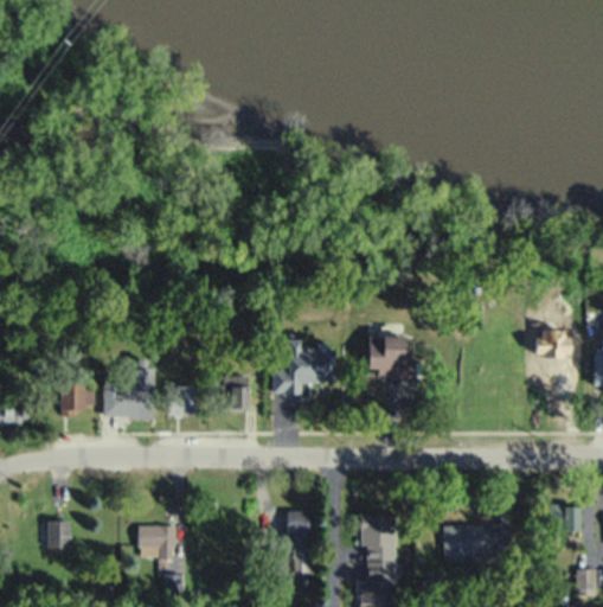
[(371,338),(370,372),(387,372),(387,381),(412,381),(414,362),(406,360),(406,338),(371,338)]
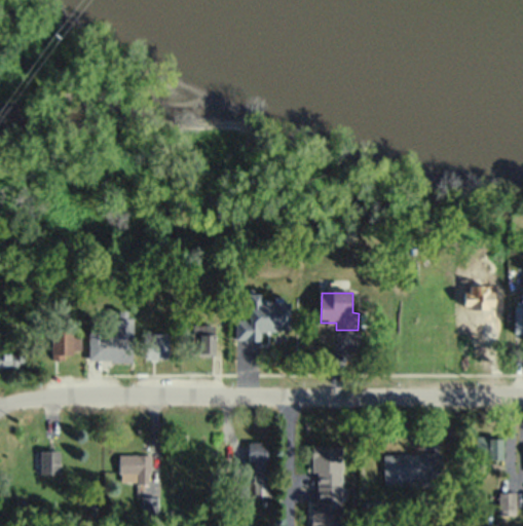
[(250,296),(250,320),(235,320),(234,341),(266,341),(266,331),(290,331),(291,304),(263,304),(263,296),(250,296)]
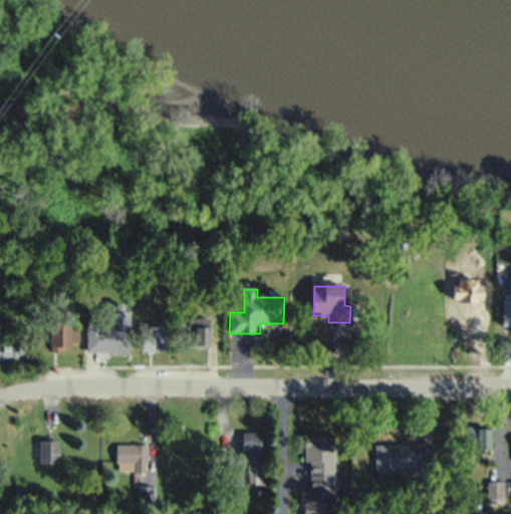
[(189,318),(189,336),(196,336),(196,347),(211,346),(211,318),(189,318)]
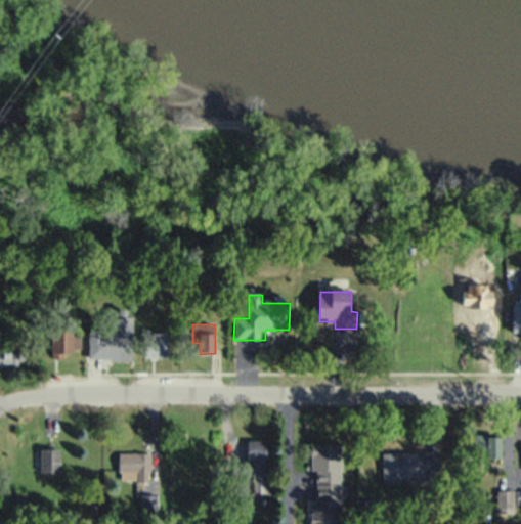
[(51,328),(52,357),(74,357),(74,348),(82,348),(81,335),(74,335),(74,328),(51,328)]
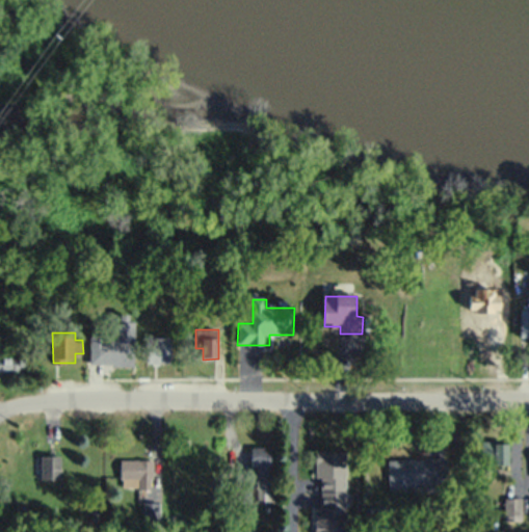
[(91,334),(91,365),(137,364),(136,343),(117,344),(116,333),(91,334)]
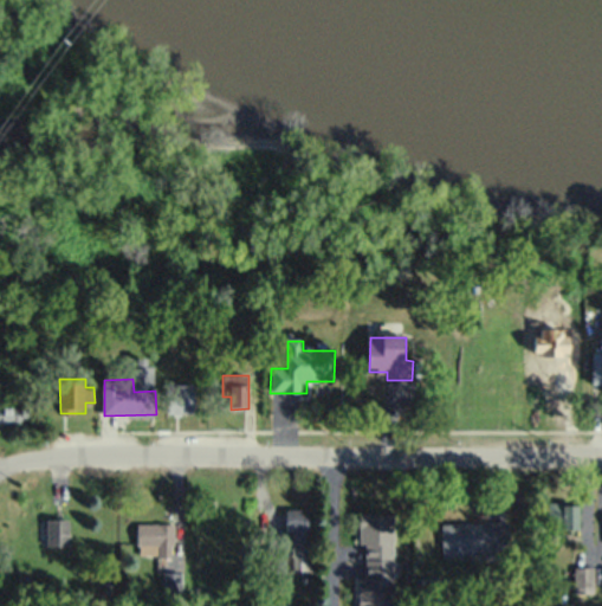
[(167,386),(168,416),(193,414),(193,385),(167,386)]
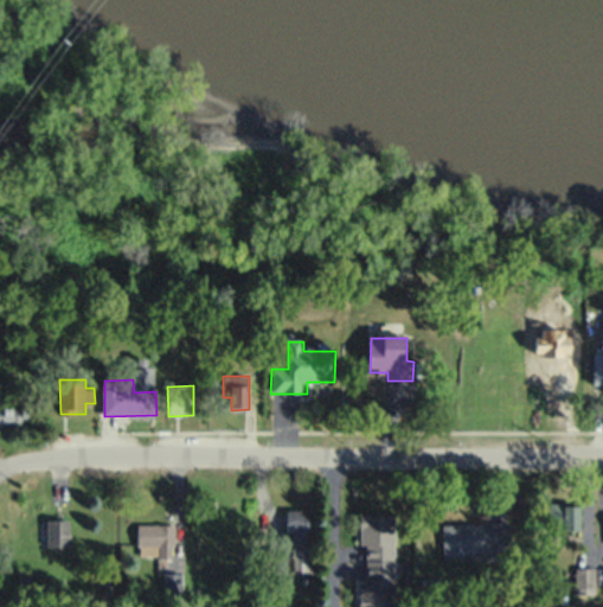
[(0,403),(0,427),(31,427),(31,404),(0,403)]
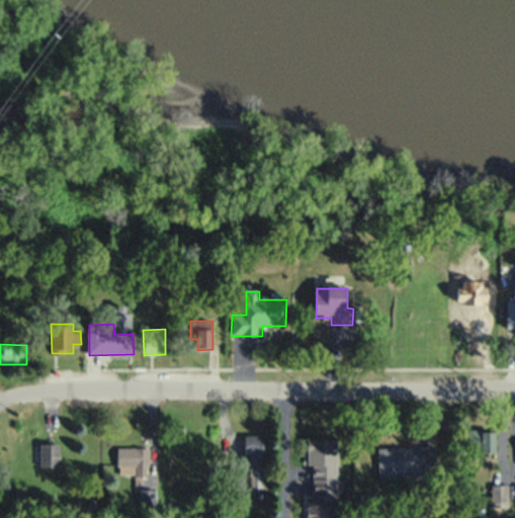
[(468,431),(468,452),(498,452),(498,436),(484,435),(484,431),(468,431)]
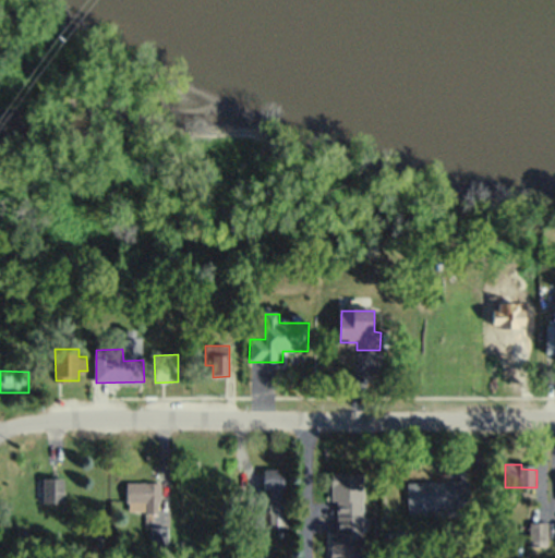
[(264,472),(264,500),(272,500),(272,528),(290,528),(289,472),(264,472)]
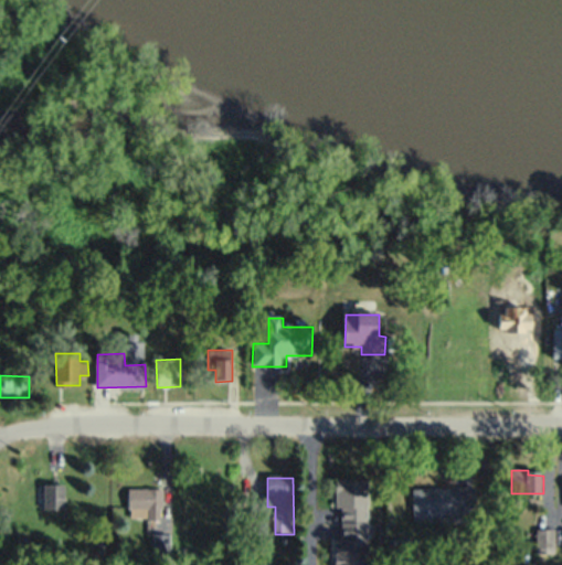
[(336,480),(336,509),(343,509),(342,541),(336,541),(336,564),(370,564),(370,480),(336,480)]
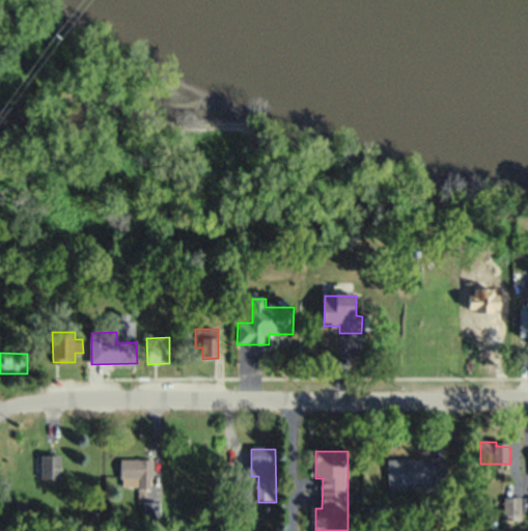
[(43,455),(42,480),(61,481),(62,456),(43,455)]
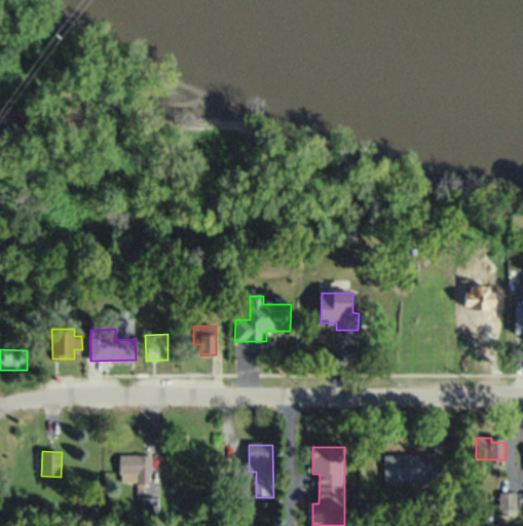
[(386,456),(386,483),(408,483),(407,478),(442,478),(442,455),(386,456)]
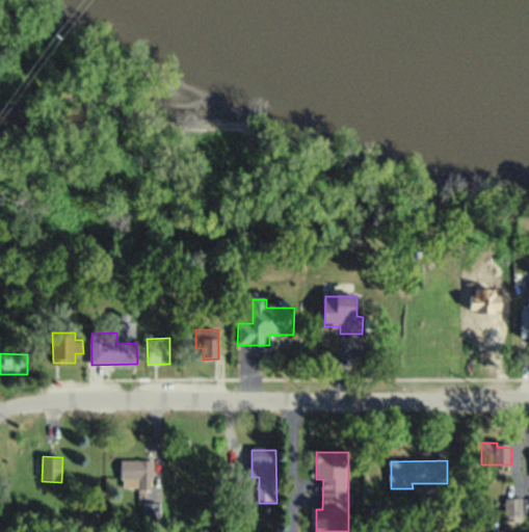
[(123,461),(123,488),(153,488),(153,461),(123,461)]
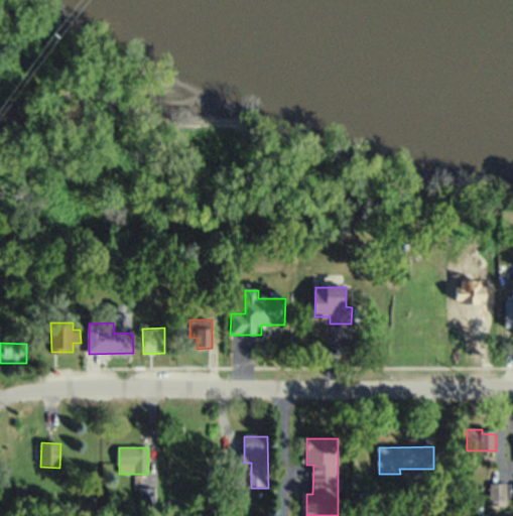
[(245,472),(223,471),(222,487),(244,487),(245,472)]
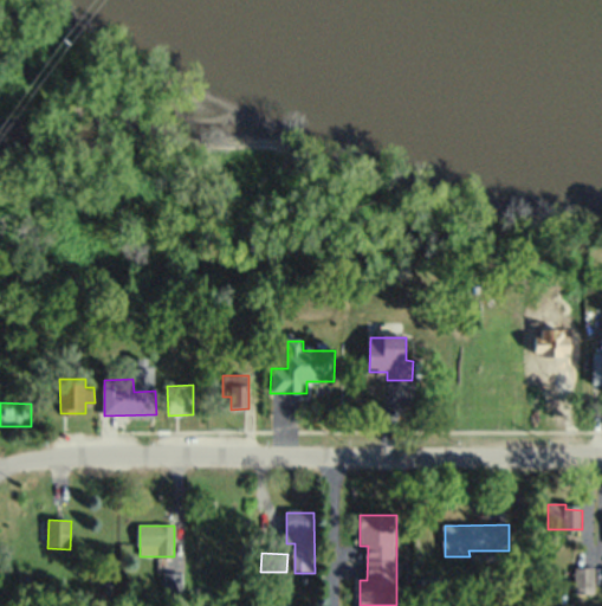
[(595,568),(594,587),(575,587),(575,568),(595,568)]
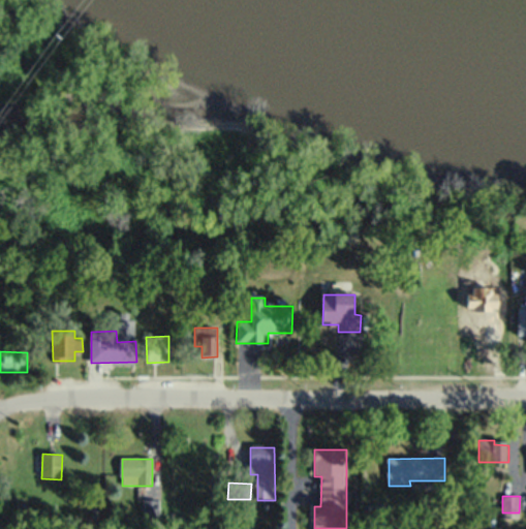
[(143,501),(143,519),(159,519),(159,501),(143,501)]
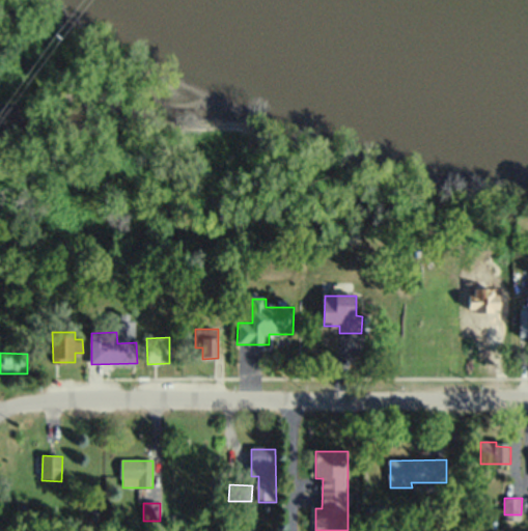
[(371,506),(371,518),(386,518),(386,506),(371,506)]
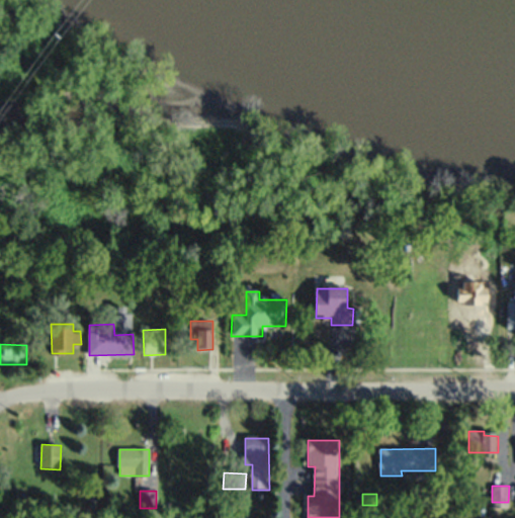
[(19,495),(19,505),(28,505),(28,495),(19,495)]
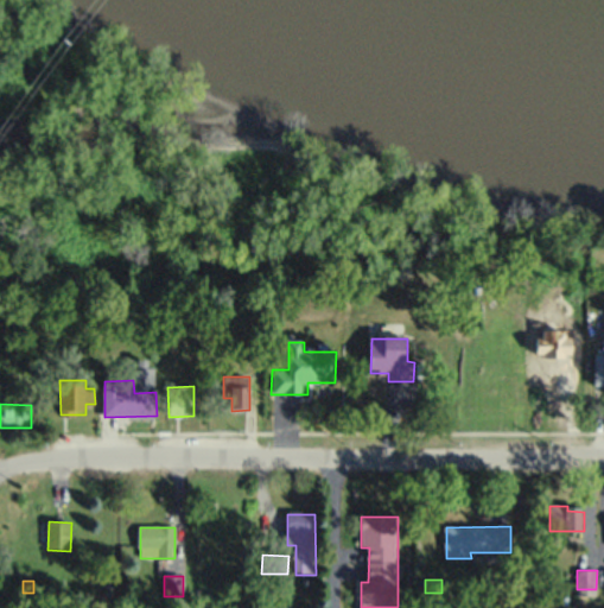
[(106,587),(106,599),(120,599),(119,587),(106,587)]
